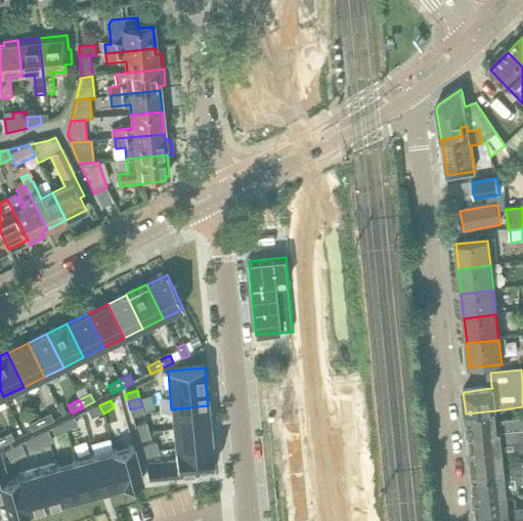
[(99,405),(88,411),(92,419),(103,414),(99,405)]
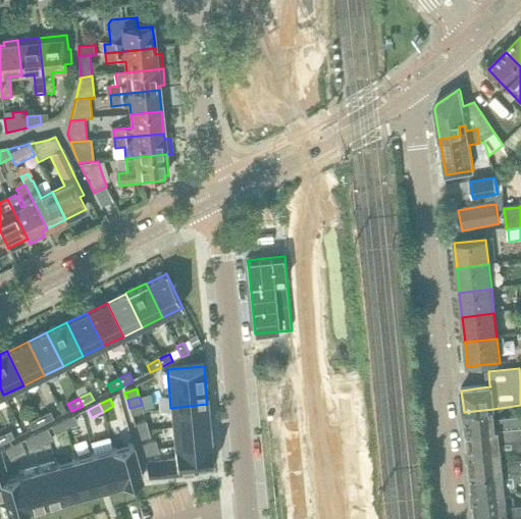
[(207,404),(170,408),(172,428),(209,424),(207,404)]
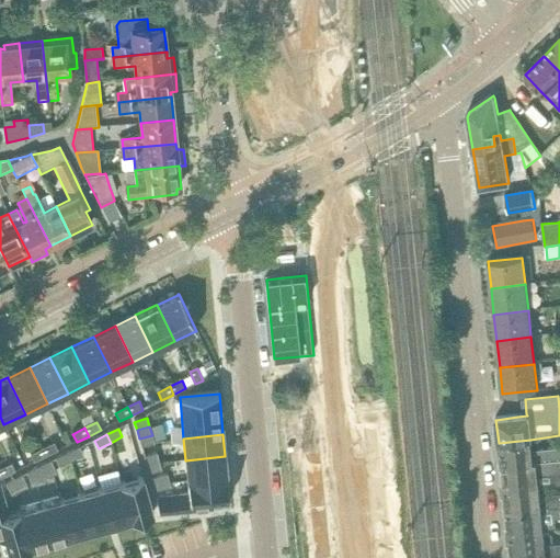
[(152,435),(139,439),(141,447),(155,444),(152,435)]
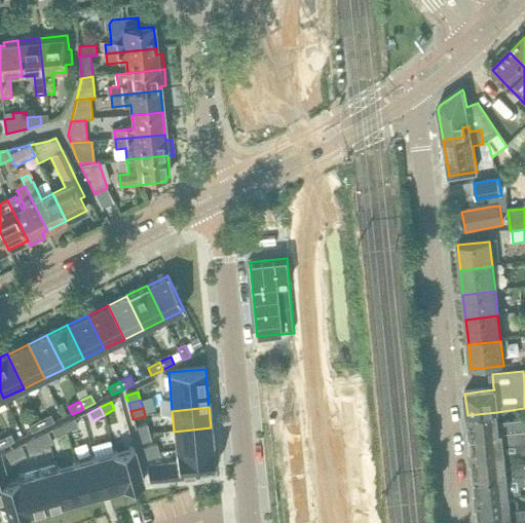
[(497,412),(467,415),(470,438),(515,434),(524,431),(524,419),(498,423),(497,413),(497,412)]
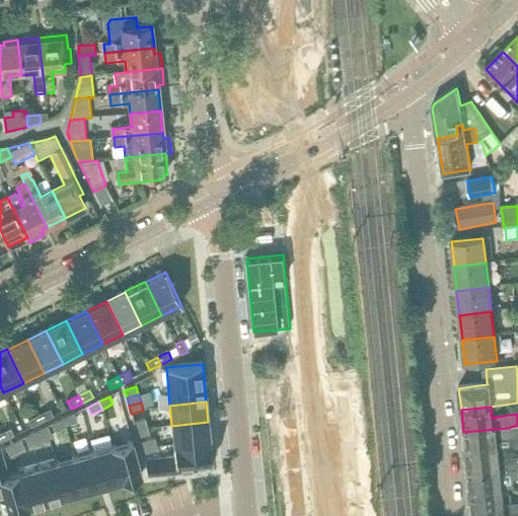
[(50,410),(39,415),(43,423),(54,417),(50,410)]
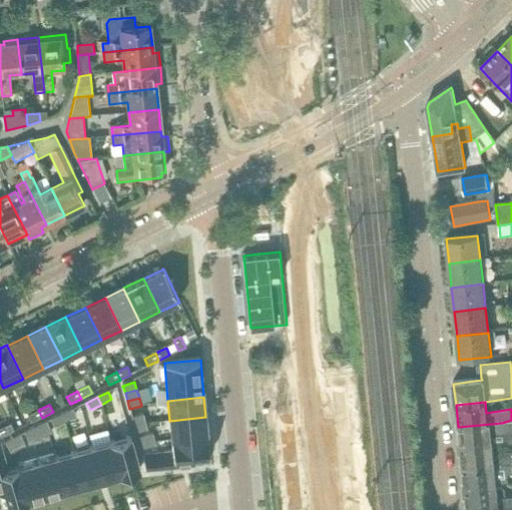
[(73,409),(62,415),(65,422),(76,417),(73,409)]
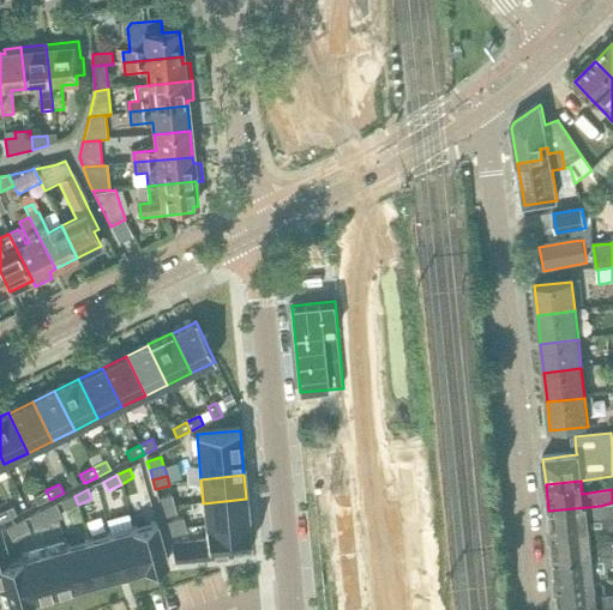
[(46,490),(34,497),(37,506),(50,500),(46,490)]
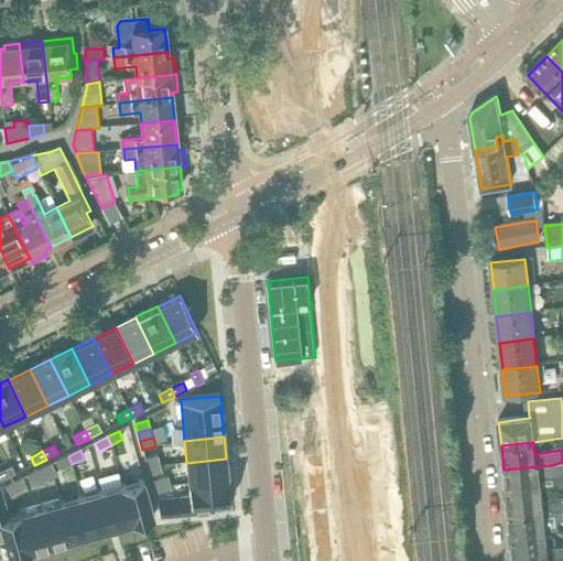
[(68,456),(56,462),(61,470),(72,464),(68,456)]
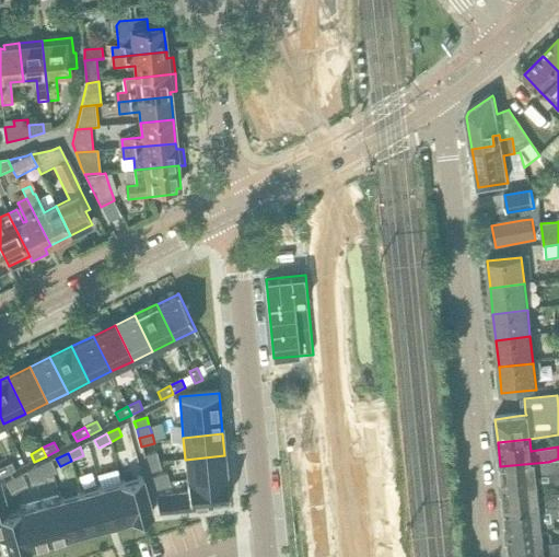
[(156,453),(143,456),(147,465),(159,462),(156,453)]
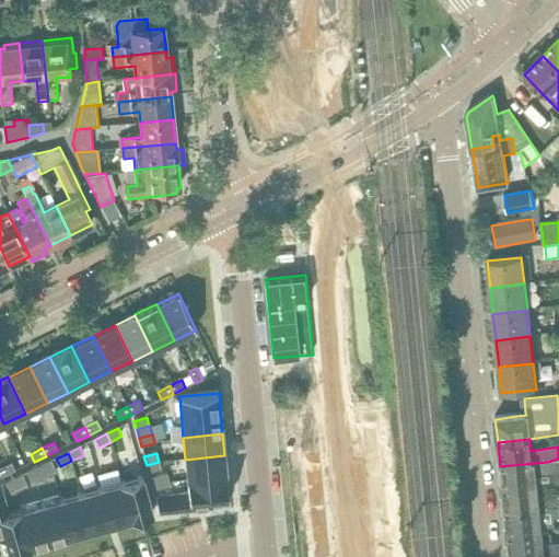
[(224,455),(185,460),(187,482),(226,478),(224,455)]
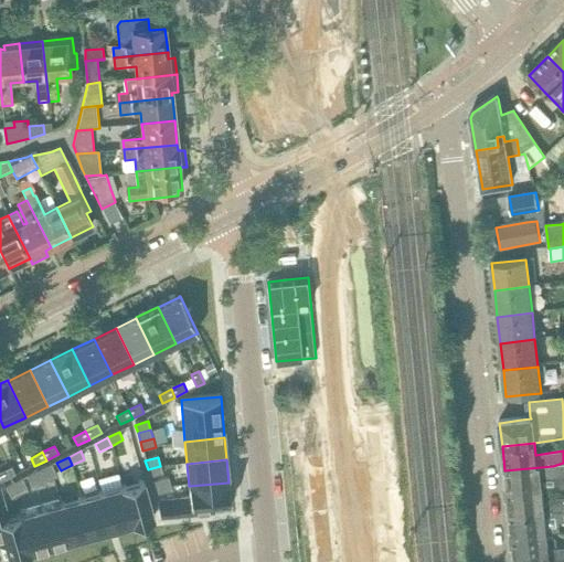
[(542,489),(542,491),(563,490),(563,463),(553,466),(504,470),(507,492),(542,489)]
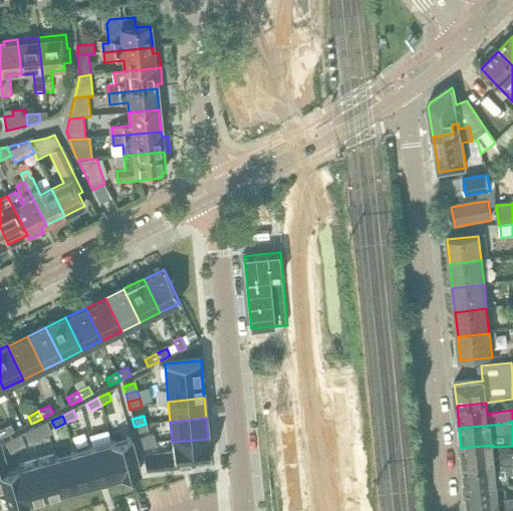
[(46,423),(39,427),(44,438),(52,434),(46,423)]
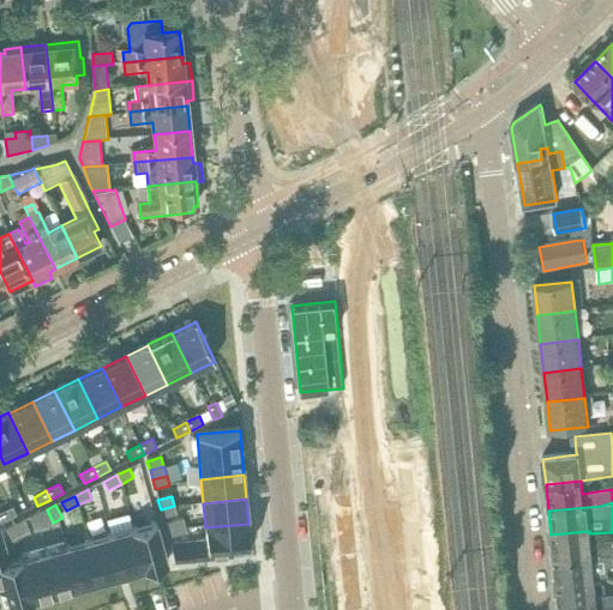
[(174,506),(161,509),(163,519),(178,514),(174,506)]
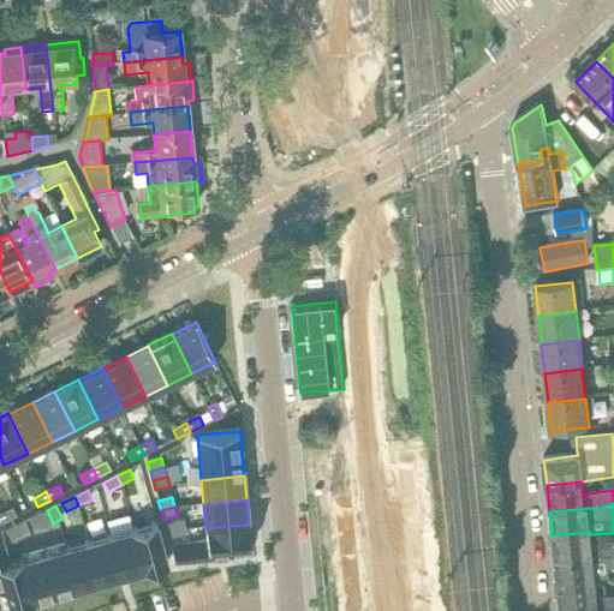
[(13,508),(0,514),(4,523),(17,516),(13,508)]
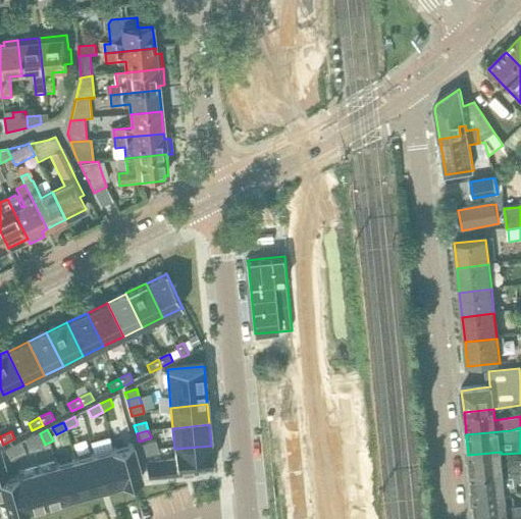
[(40,433),(33,436),(38,448),(45,445),(40,433)]
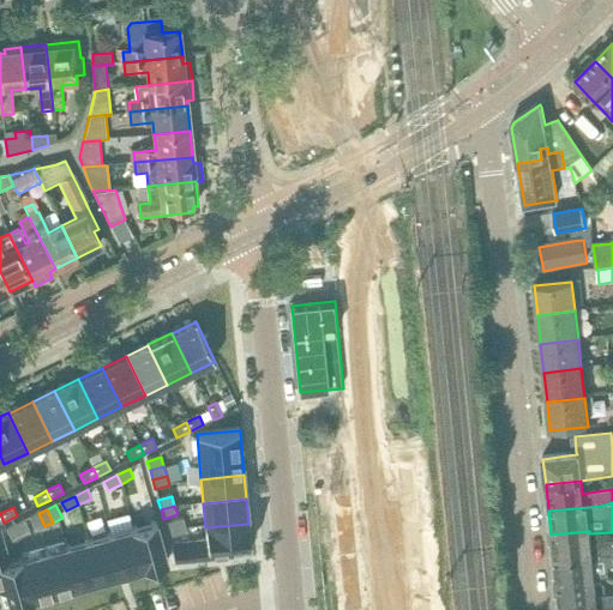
[(38,513),(30,518),(36,531),(44,526),(38,513)]
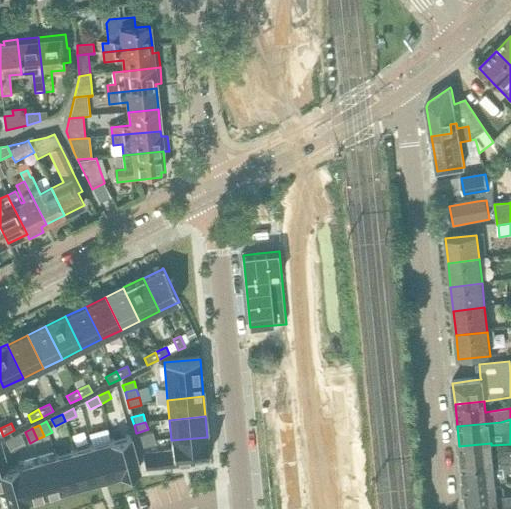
[(152,433),(145,435),(148,447),(156,445),(152,433)]
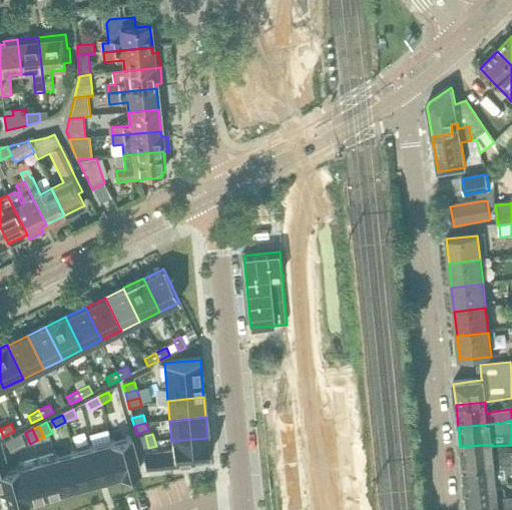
[(20,435),(12,439),(17,450),(25,446),(20,435)]
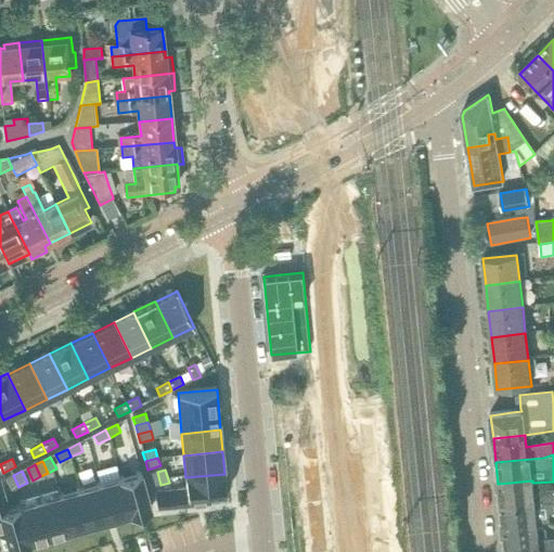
[(157,472),(149,475),(152,487),(160,485),(157,472)]
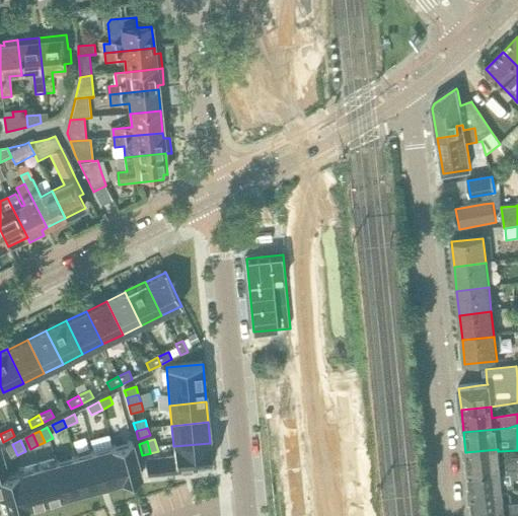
[(132,442),(114,447),(123,483),(142,477),(132,442)]
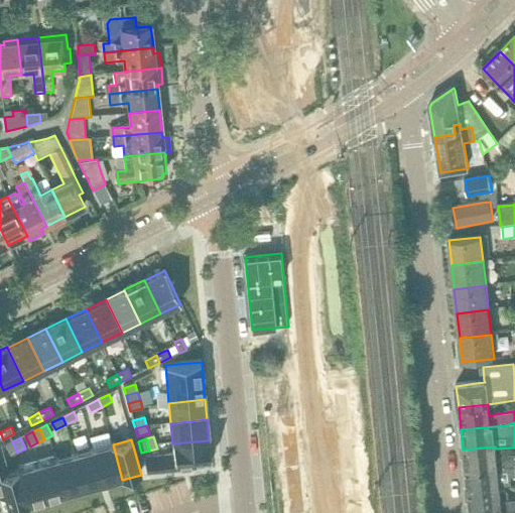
[(173,455),(144,457),(145,474),(197,469),(197,462),(211,460),(209,440),(172,443),(173,455)]
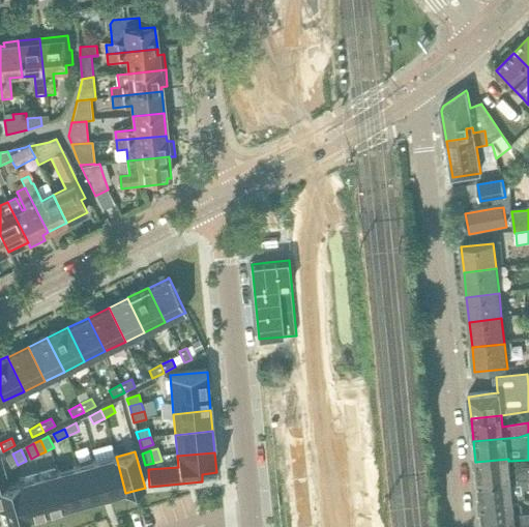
[(12,454),(4,458),(10,469),(18,465),(12,454)]
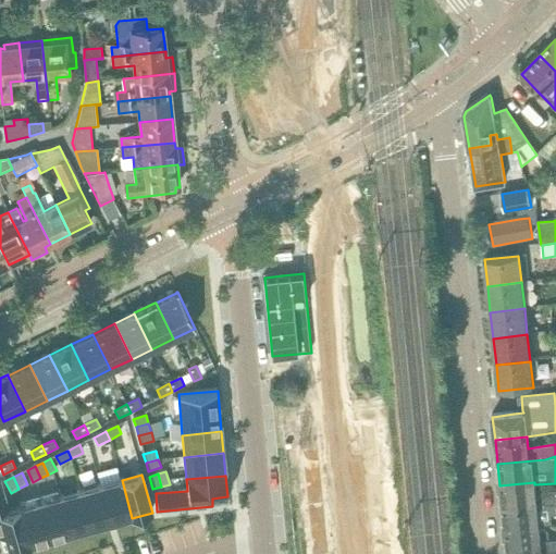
[(0,480),(0,537),(4,537),(9,552),(31,546),(20,508),(9,512),(0,480)]
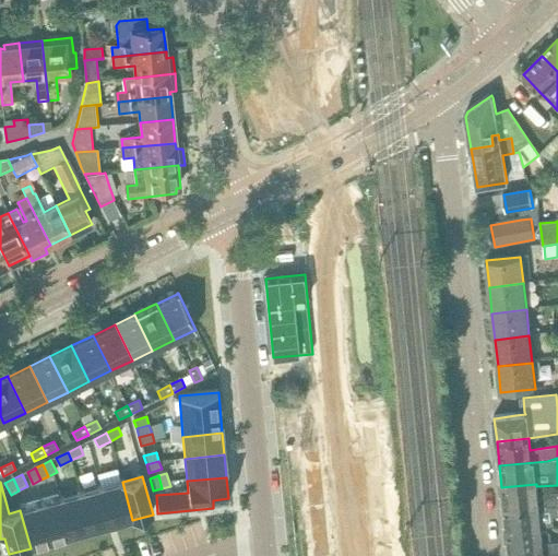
[(122,482),(101,487),(111,525),(132,520),(122,482)]
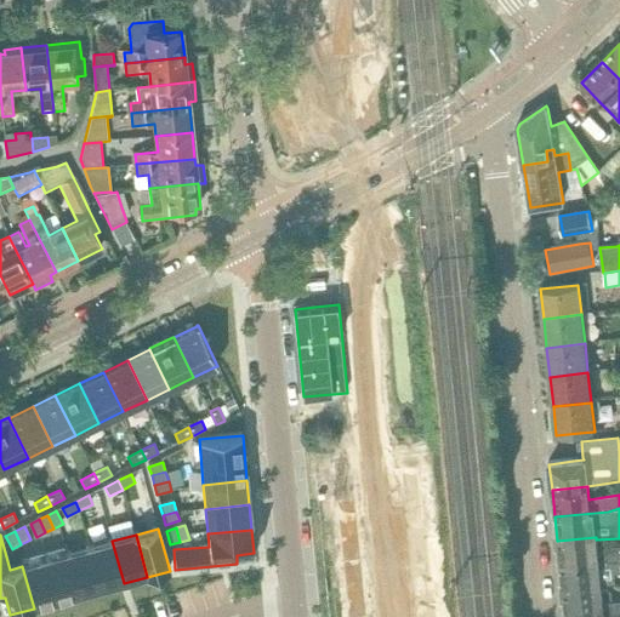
[(112,541),(89,548),(101,589),(124,583),(112,541)]
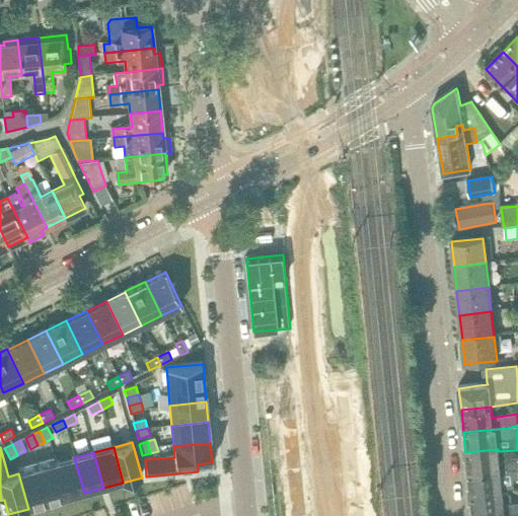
[(517,457),(505,459),(500,465),(498,452),(466,456),(468,475),(517,469),(517,457)]
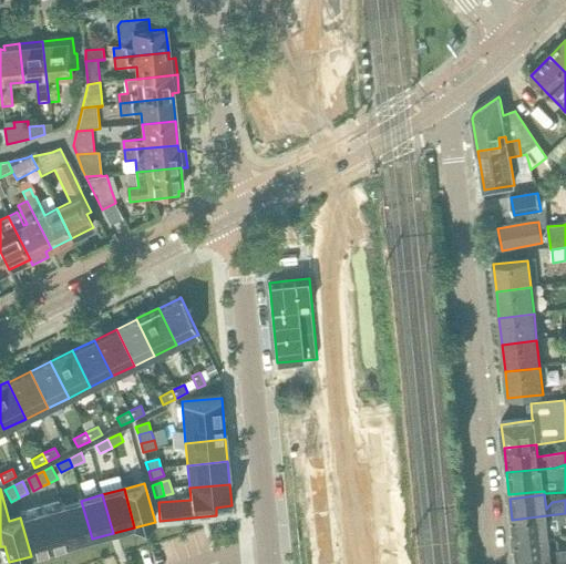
[(81,501),(60,506),(71,545),(92,539),(81,501)]
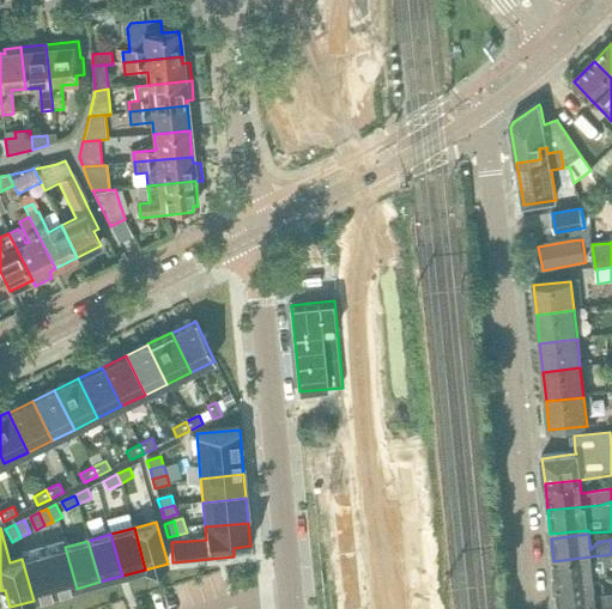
[(65,547),(22,559),(34,601),(77,589),(65,547)]
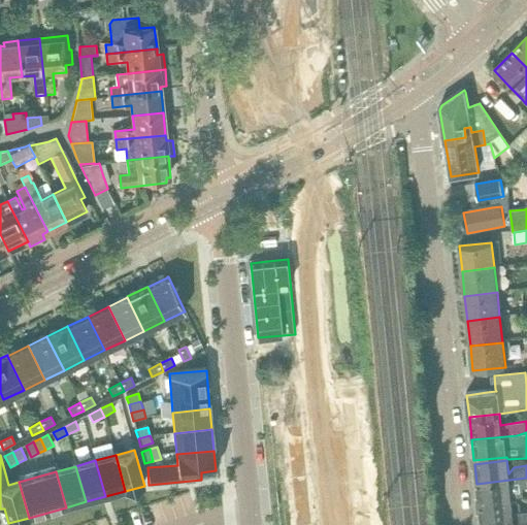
[(526,478),(476,484),(479,504),(515,500),(517,499),(524,497),(523,488),(526,487),(526,478)]
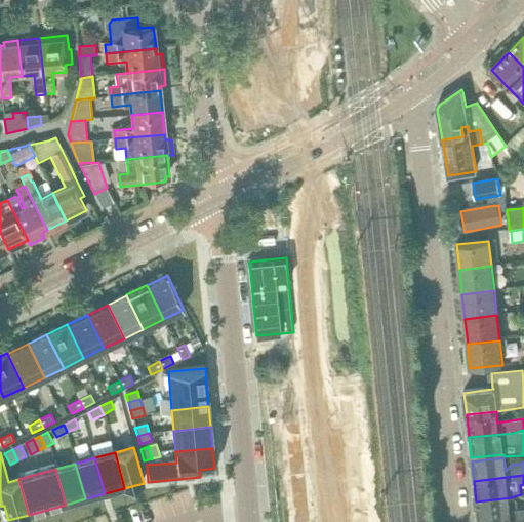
[(510,509),(518,509),(517,500),(476,505),(478,521),(500,521),(523,518),(523,510),(510,512),(510,509)]
